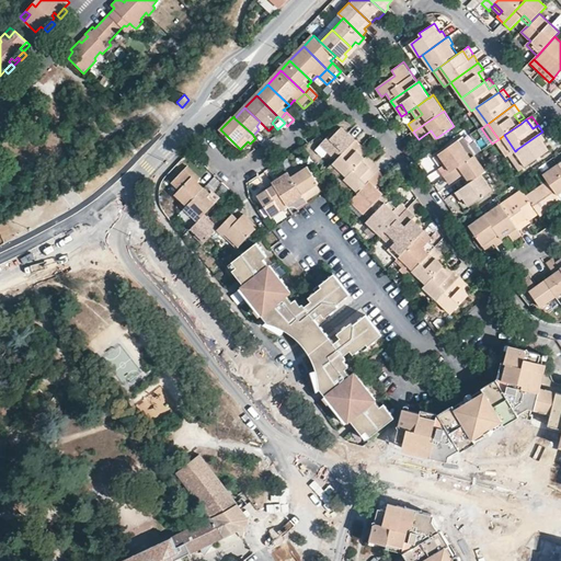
[(336,160),(356,140),(342,126),(331,137),(328,135),(320,144),(336,160)]
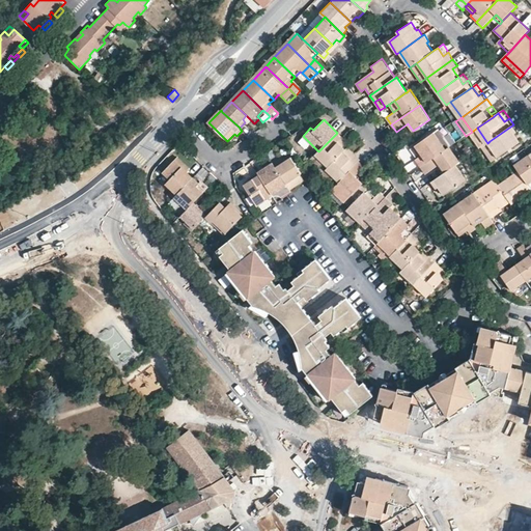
[(519,131),(513,124),(490,141),(500,156),(522,140),(515,133),(519,131)]
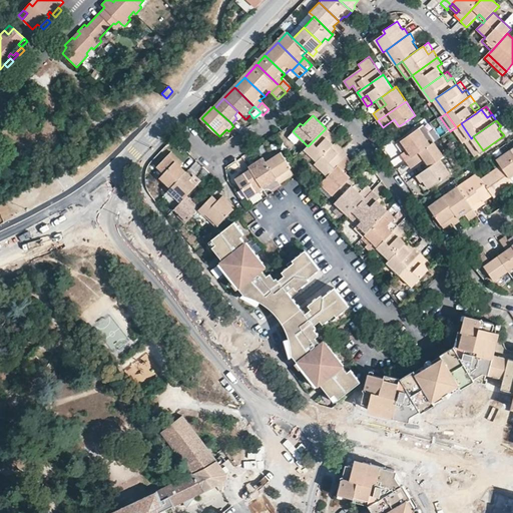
[(461,123),(456,127),(465,141),(467,140),(471,138),(461,123)]
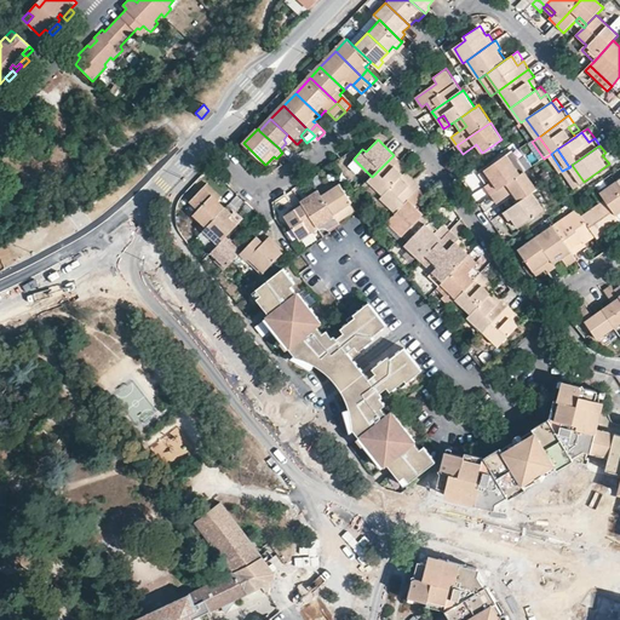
[(517,177),(522,173),(509,154),(504,158),(517,177)]
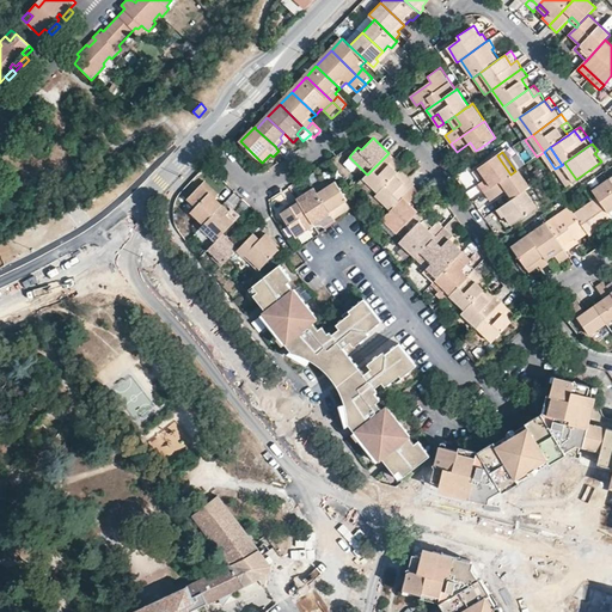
[(395,158),(389,153),(367,175),(363,178),(379,193),(396,175),(398,172),(393,169),(390,164),(395,158)]
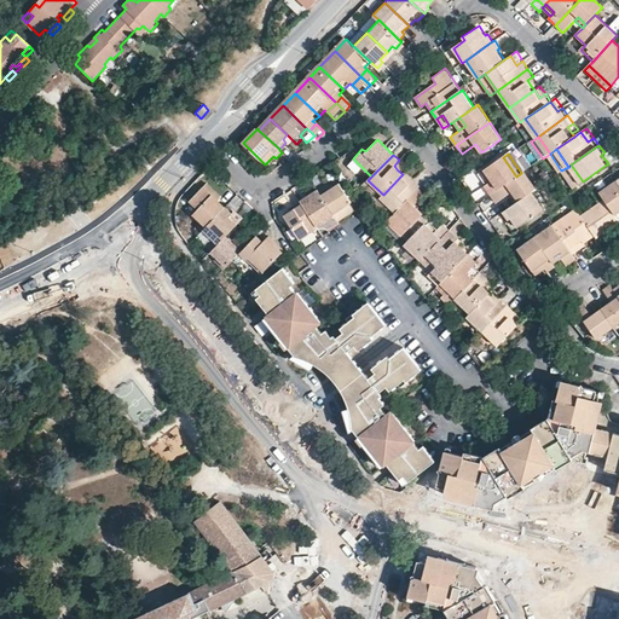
[(484,187),(490,195),(516,177),(503,157),(484,169),(492,181),(484,187)]
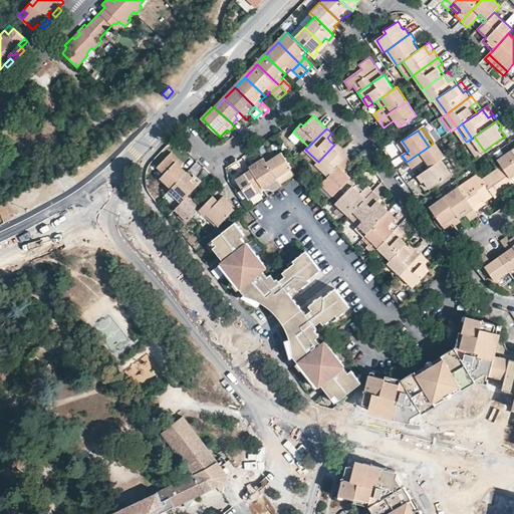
[(327,138),(330,142),(335,137),(331,133),(327,138)]
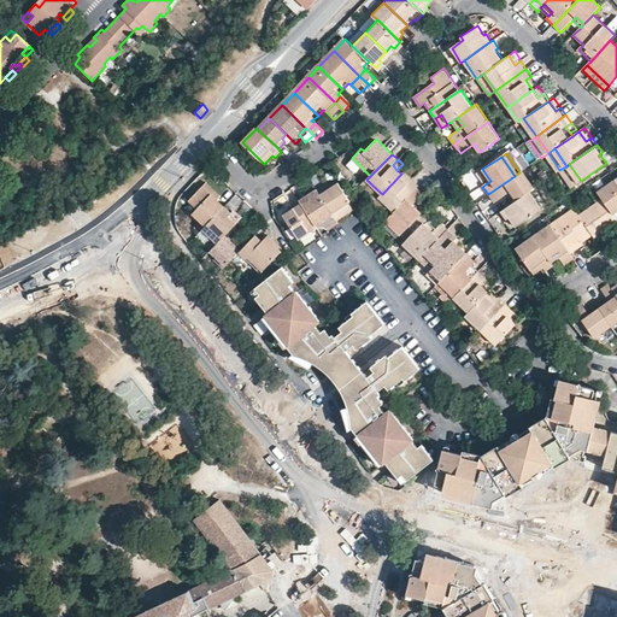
[(569,164),(566,166),(562,169),(574,184),(581,181),(569,164)]
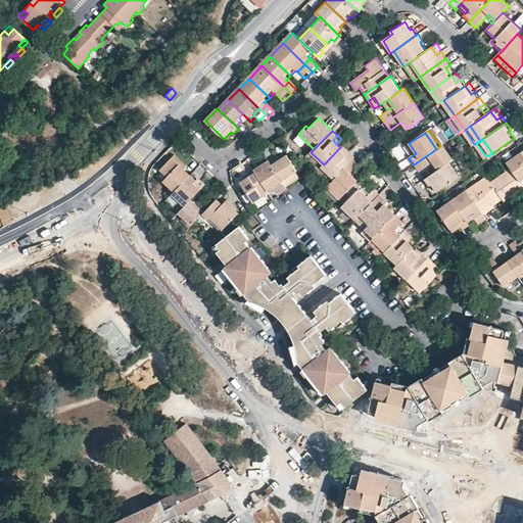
[(455,158),(444,143),(440,146),(452,160),(455,158)]
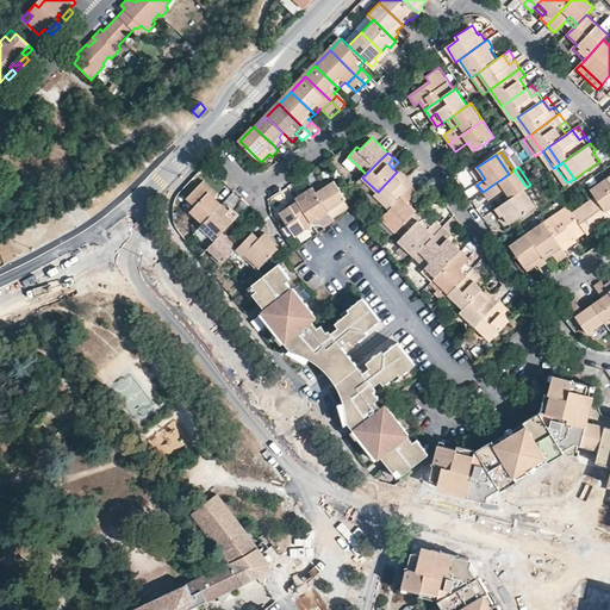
[(406,176),(399,169),(397,172),(394,174),(402,181),(406,176)]
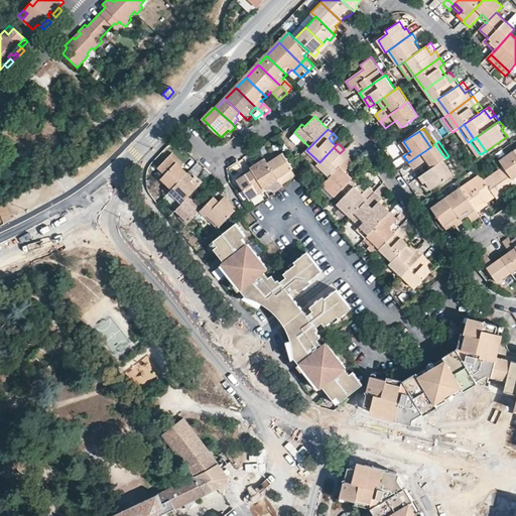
[(430,147),(408,162),(413,169),(425,161),(431,168),(444,159),(434,144),(430,147)]
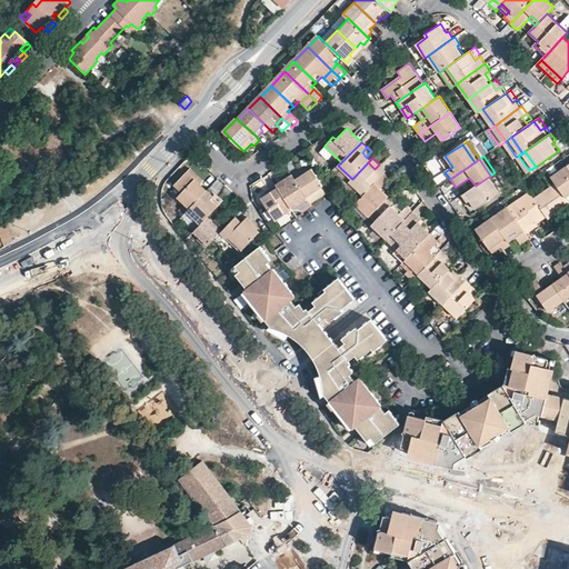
[(385,173),(386,171),(379,165),(375,169),(368,162),(352,179),(349,182),(362,196),(385,173)]
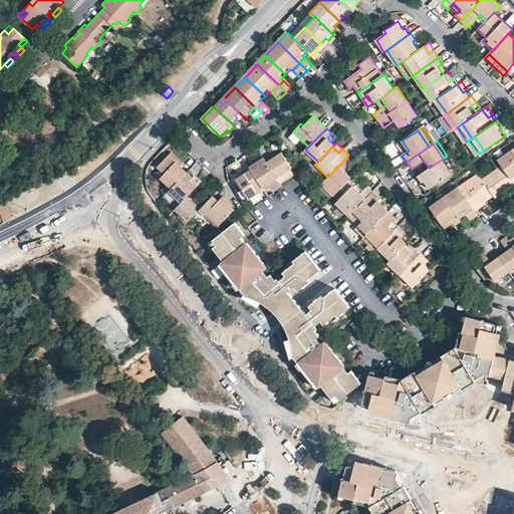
[(312,167),(315,165),(318,162),(305,150),(300,155),(312,167)]
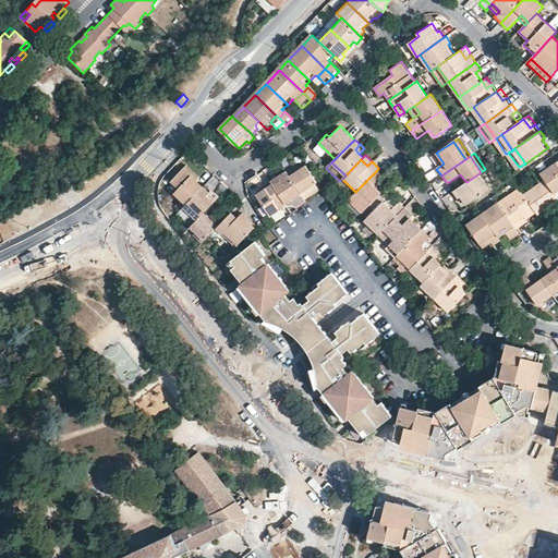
[(557,165),(557,162),(541,173),(545,180),(556,195),(557,193),(557,165)]
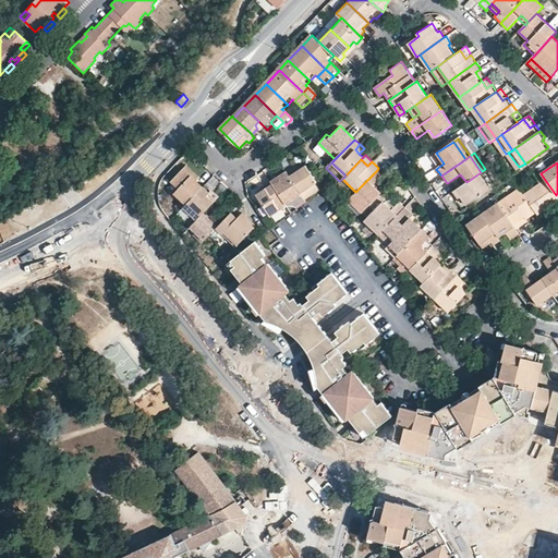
[(316,181),(305,164),(296,170),(294,167),(287,171),(289,174),(301,192),(315,182),(316,181)]
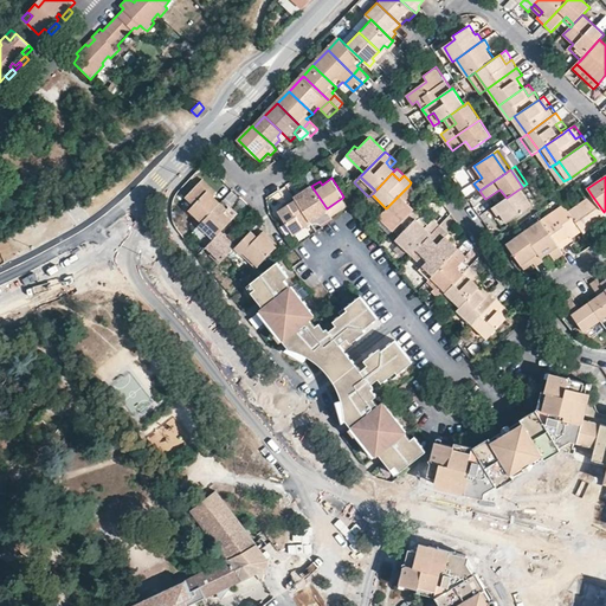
[(201,213),(195,218),(200,224),(220,204),(212,197),(216,193),(201,180),(185,197),(193,205),(201,213)]
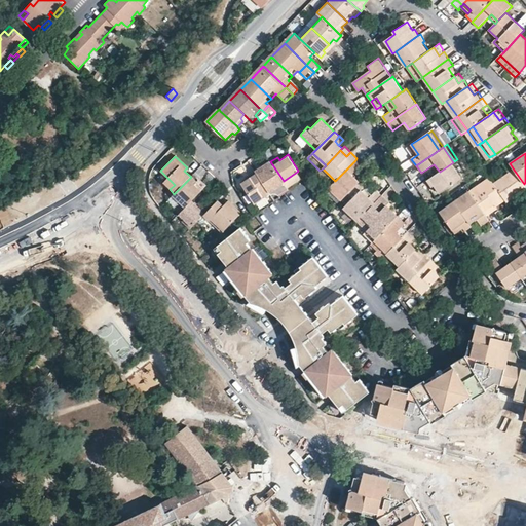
[(345,196),(360,183),(351,175),(360,165),(355,160),(335,181),(330,187),(328,189),(341,201),(345,196)]
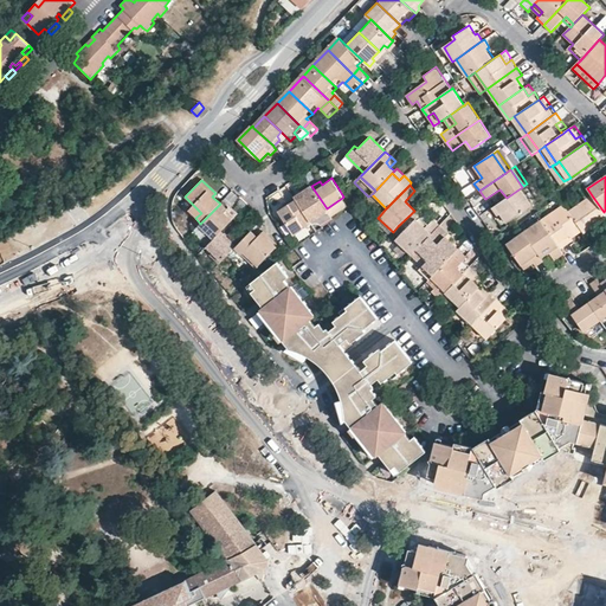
[(327,208),(314,189),(311,186),(295,198),(311,223),(317,219),(329,212),(328,211),(327,208)]
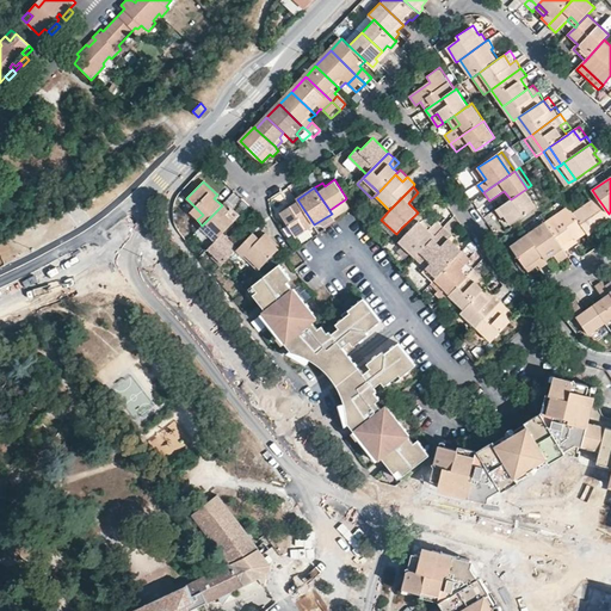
[(511,199),(498,209),(503,217),(505,215),(511,223),(537,205),(526,189),(511,199)]
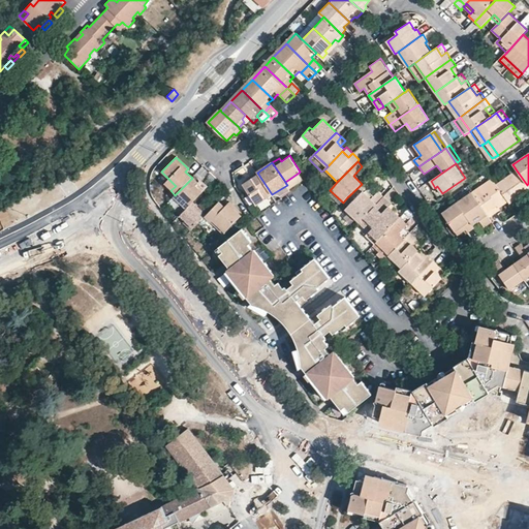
[(321,172),(319,175),(332,188),(337,182),(324,169),(321,172)]
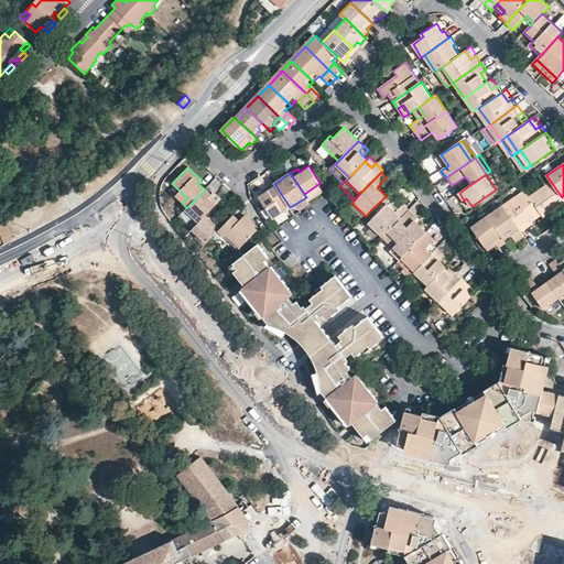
[(542,216),(544,217),(563,203),(563,201),(562,197),(551,182),(529,197),(541,213),(542,216)]
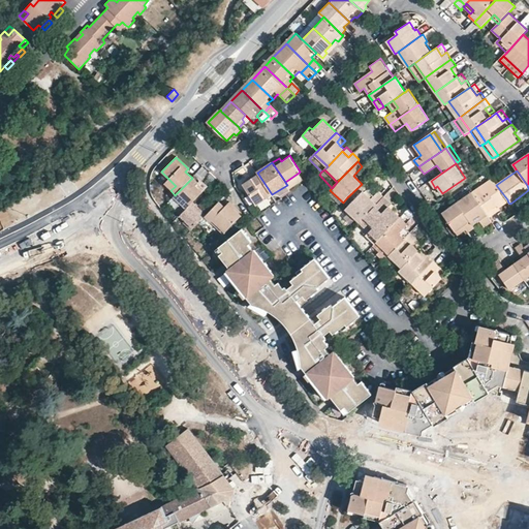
[(256,205),(272,194),(257,173),(242,183),(256,205)]
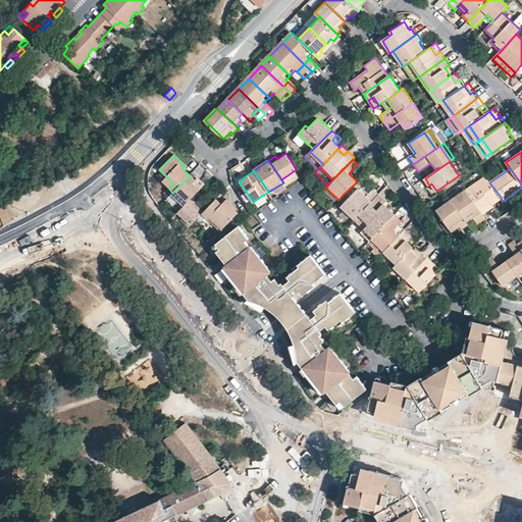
[(298,174),(295,170),(281,179),(282,181),(283,183),(284,184),(298,174)]
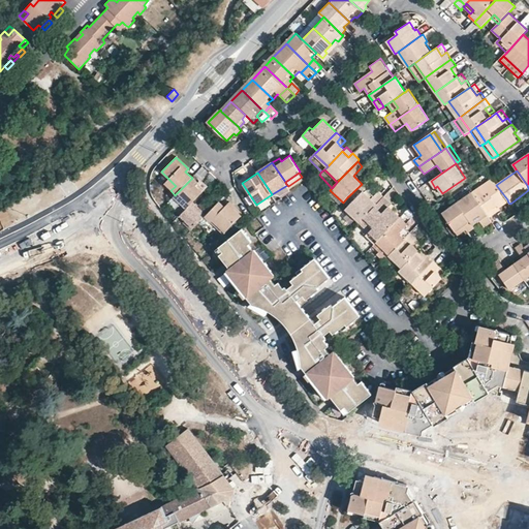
[(190,207),(204,192),(199,188),(196,190),(193,187),(196,184),(199,181),(193,176),(192,178),(175,195),(173,197),(179,204),(173,211),(179,217),(185,211),(190,207)]
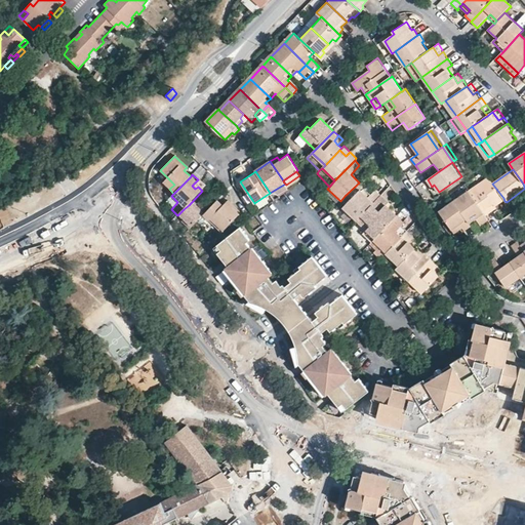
[(162,183),(169,189),(174,185),(167,177),(162,183)]
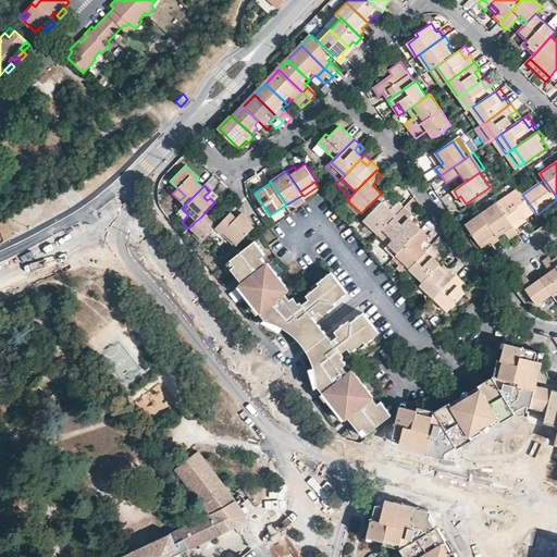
[(519,188),(497,203),(516,230),(527,221),(525,220),(524,217),(534,210),(522,195),(519,188)]
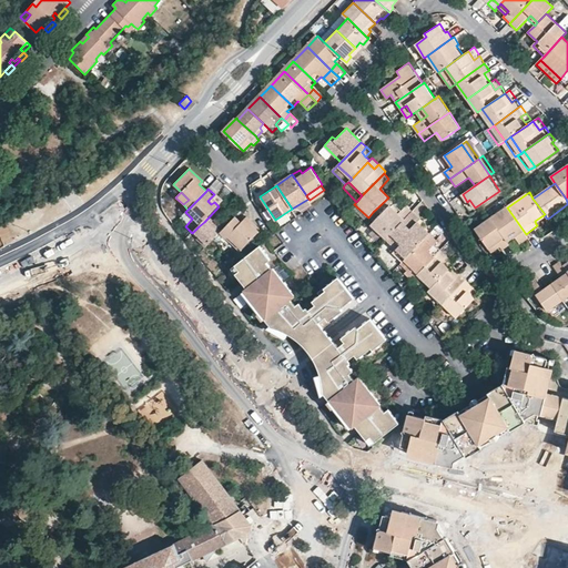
[(219,206),(222,202),(214,194),(211,198),(214,202),(219,206)]
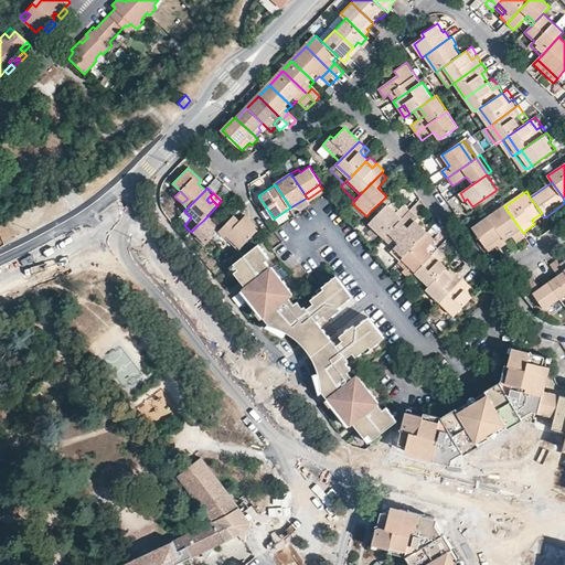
[(368,223),(383,238),(388,233),(409,211),(404,204),(395,213),(386,204),(390,200),(386,196),(371,211),(375,214),(370,220),(368,223)]
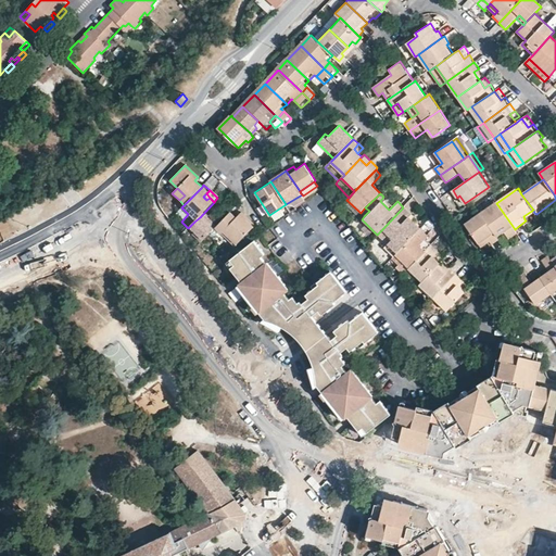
[(303,196),(302,194),(291,201),(294,205),(305,199),(304,199),(303,196)]
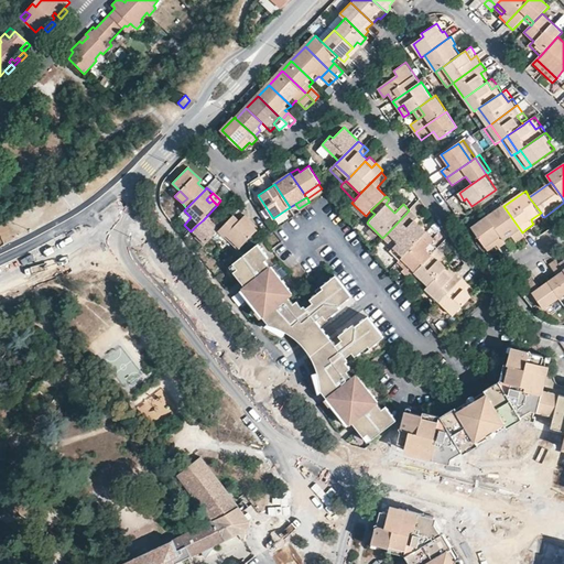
[(176,209),(181,214),(184,210),(186,208),(182,203),(176,209)]
